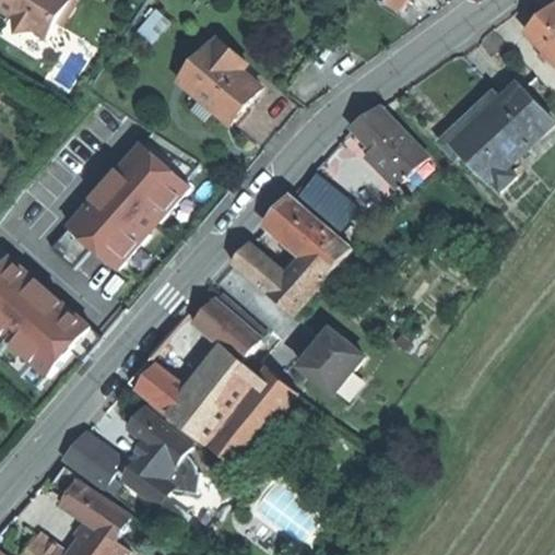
[(1,0),(0,2),(19,14),(21,31),(34,26),(48,36),(59,21),(65,24),(80,0),(1,0)]
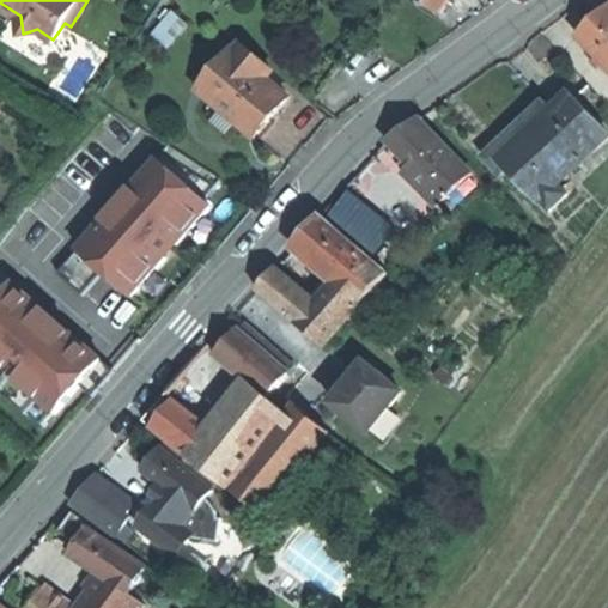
[(461,18),(439,1),(433,8),(429,17),(444,30),(461,18)]
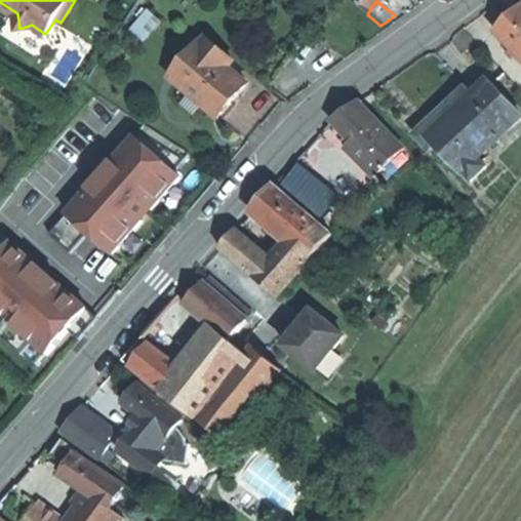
[(122,26),(137,41),(161,17),(147,2),(122,26)]
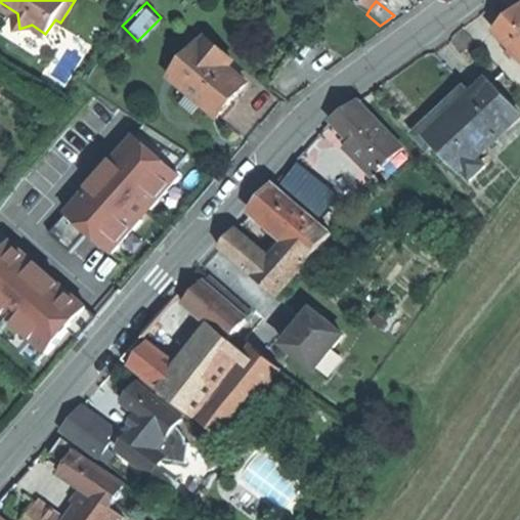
[(519,4),(518,2),(503,17),(490,29),(519,59),(519,4)]
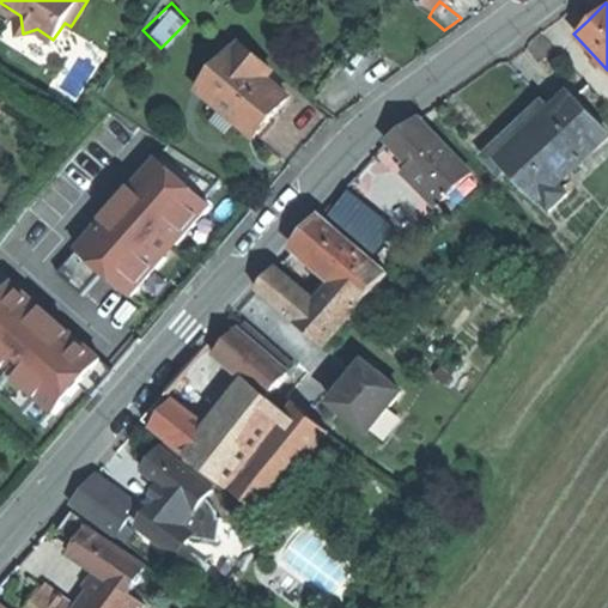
[(195,87),(250,134),(253,132),(267,115),(273,107),(284,95),(262,77),(249,65),(255,56),(237,41),(230,50),(226,48),(206,72),(207,73),(195,87)]
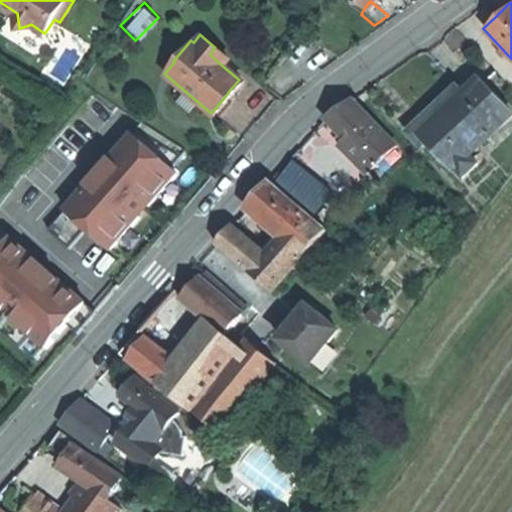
[(227,57),(215,47),(210,54),(221,65),(227,57)]
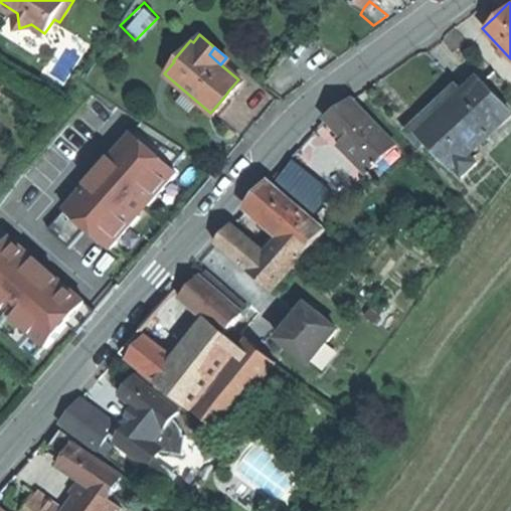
[(437,122),(422,136),(423,137),(450,164),(451,162),(461,172),(475,157),(467,149),(509,108),(475,72),(459,89),(431,116),(437,122)]
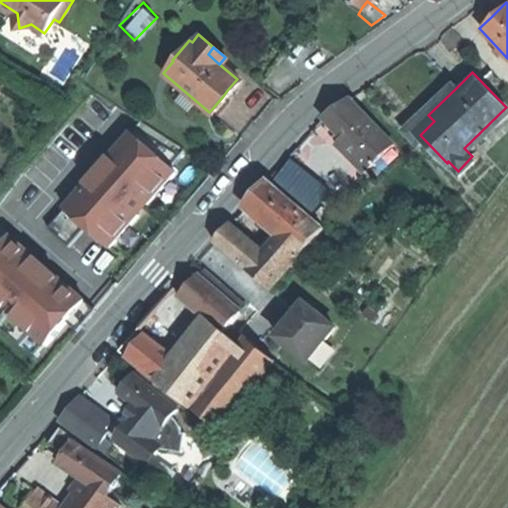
[(416,141),(421,136),(420,135),(434,121),(428,115),(456,88),(449,81),(435,96),(403,127),(416,141)]
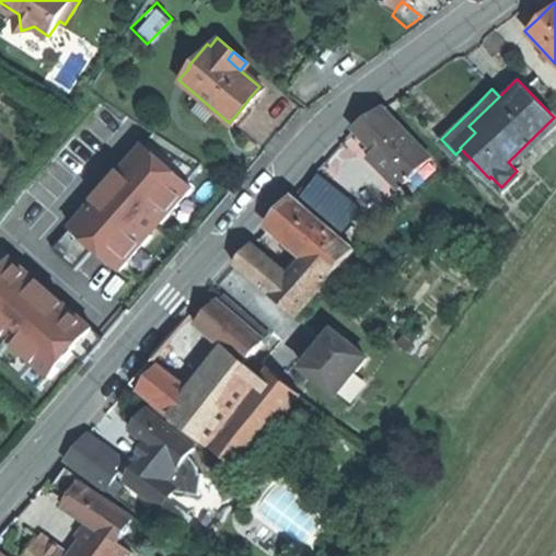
[(248,109),(244,105),(231,120),(235,125),(248,109)]
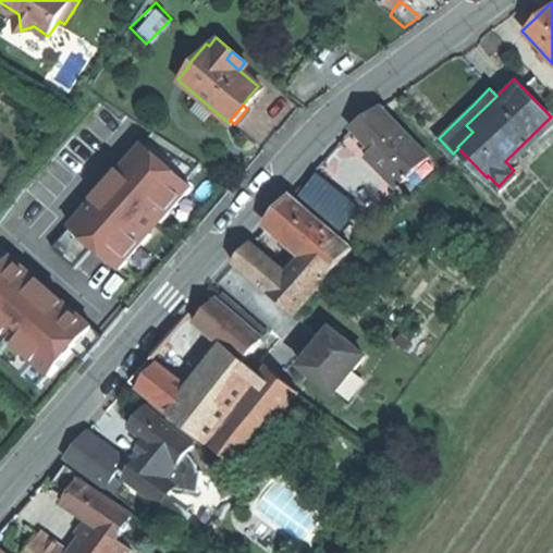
[(364,114),(348,124),(366,142),(372,149),(401,177),(425,155),(376,106),(364,114)]
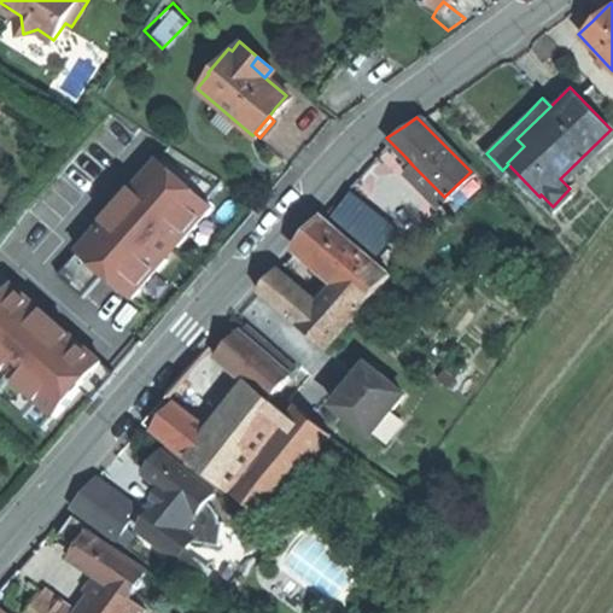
[(98,272),(128,297),(205,204),(199,199),(215,180),(167,139),(53,275),(79,296),(98,272)]
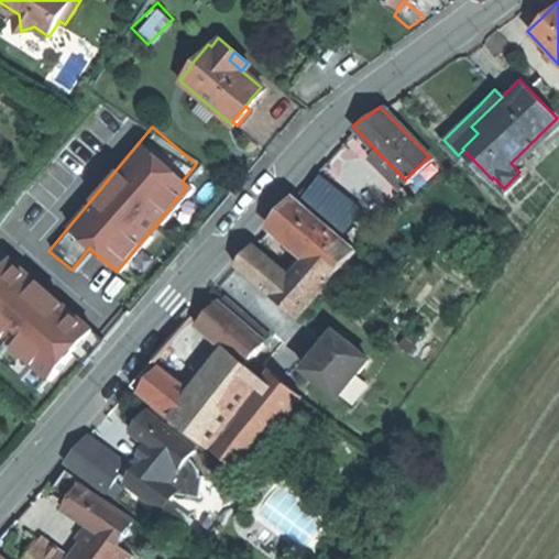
[(361,151),(369,159),(376,151),(370,143),(361,151)]
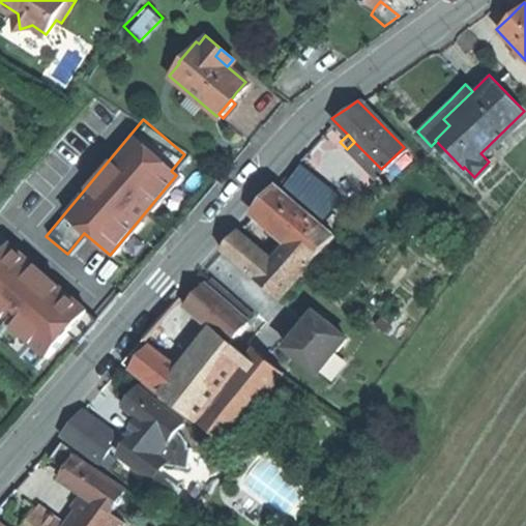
[(374,176),(381,169),(354,142),(347,149),(361,164),(374,176)]
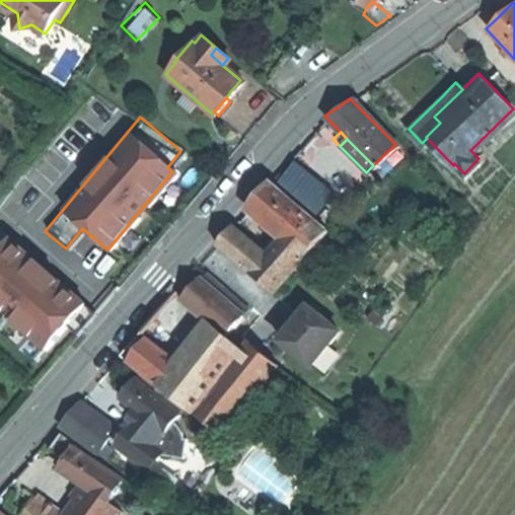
[(352,162),(354,160),(340,146),(338,148),(352,162)]
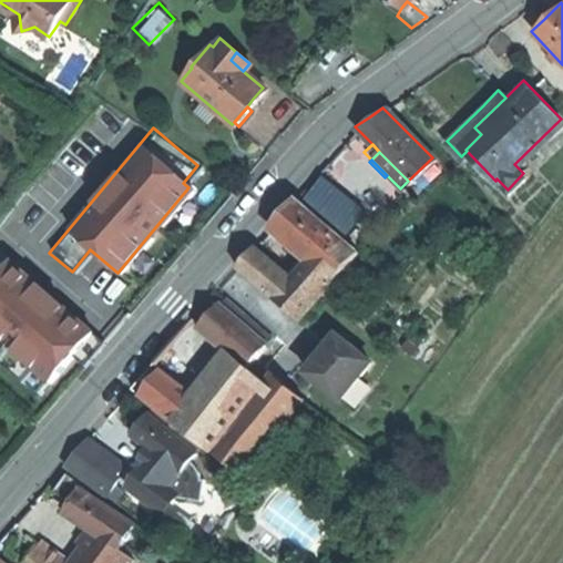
[(295,196),(325,222),(344,198),(315,173),(295,196)]
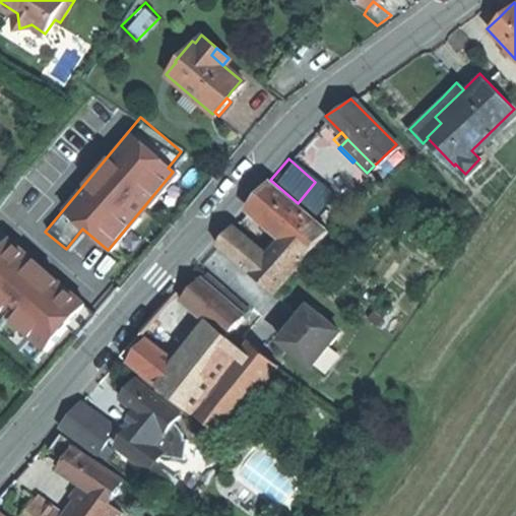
[(248,205),(283,237),(289,242),(310,217),(304,212),(302,214),(266,184),(257,194),(248,205)]
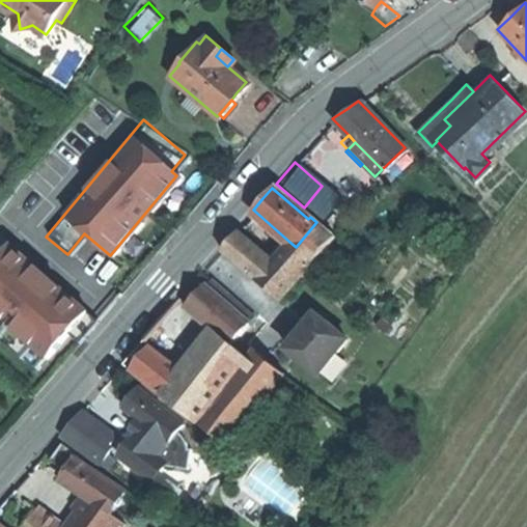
[(307,207),(319,217),(336,197),(325,188),(307,207)]
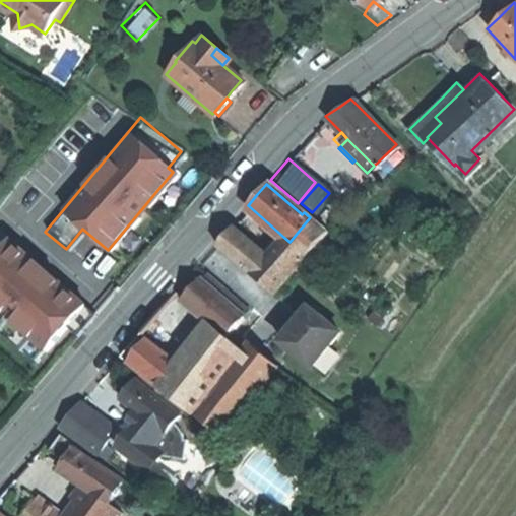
[(265,259),(229,228),(213,245),(271,294),(325,231),(310,217),(289,242),(283,237),(265,259)]
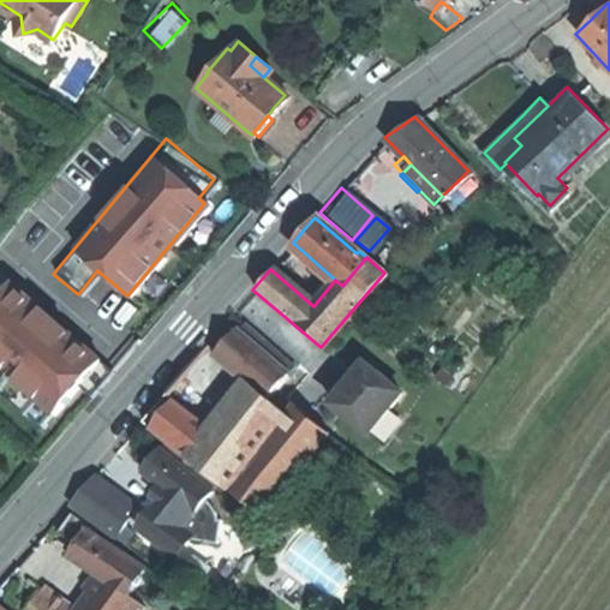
[(0,393),(23,413),(24,412),(36,399),(49,410),(51,412),(76,383),(89,395),(100,383),(111,370),(0,274),(0,393)]
